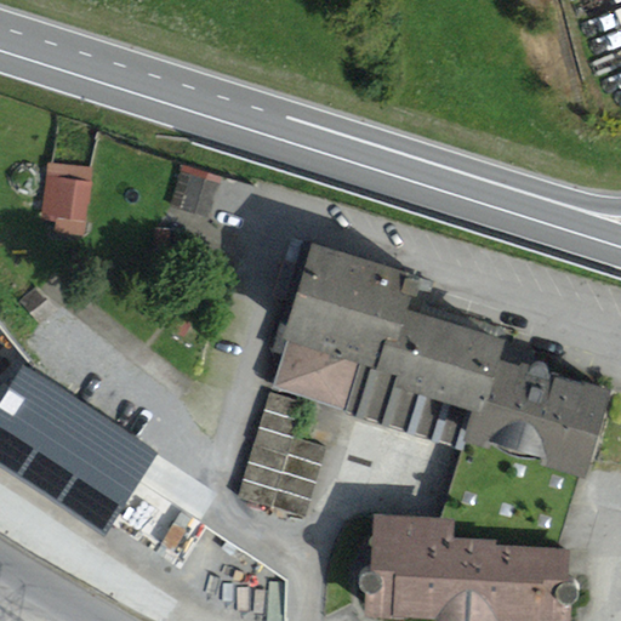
[(93,169),(49,164),(41,231),(86,235),(93,169)]
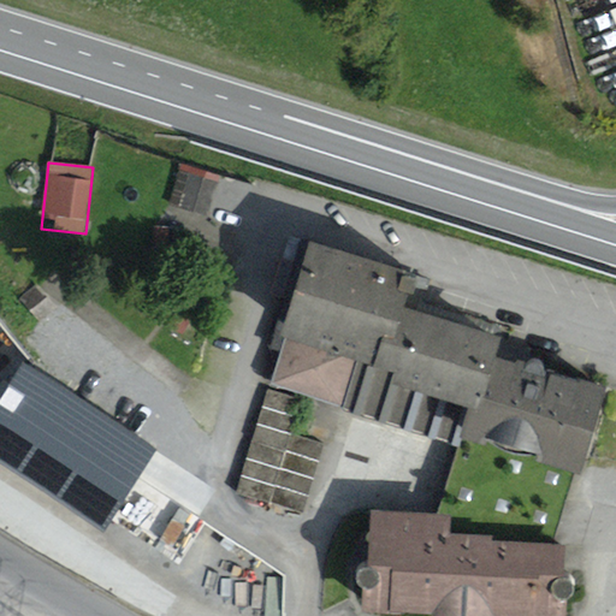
[(262,189),(182,165),(170,206),(211,218),(213,211),(229,217),(232,207),(255,214),(262,189)]
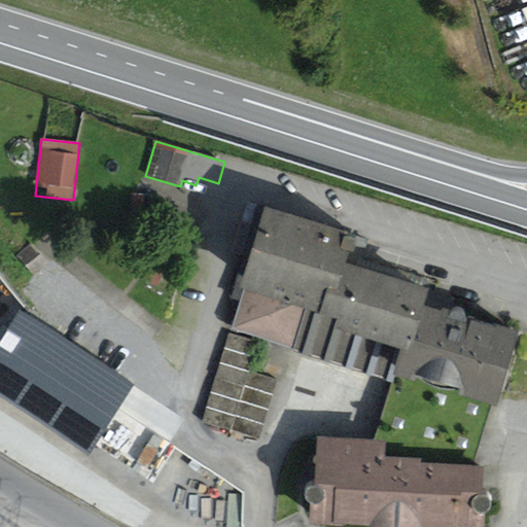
[(410,354),(424,308),(429,290),(348,265),(356,237),(265,209),(239,290),(244,292),(231,330),(293,349),(292,352),(392,384),(394,379),(403,352),(410,354)]
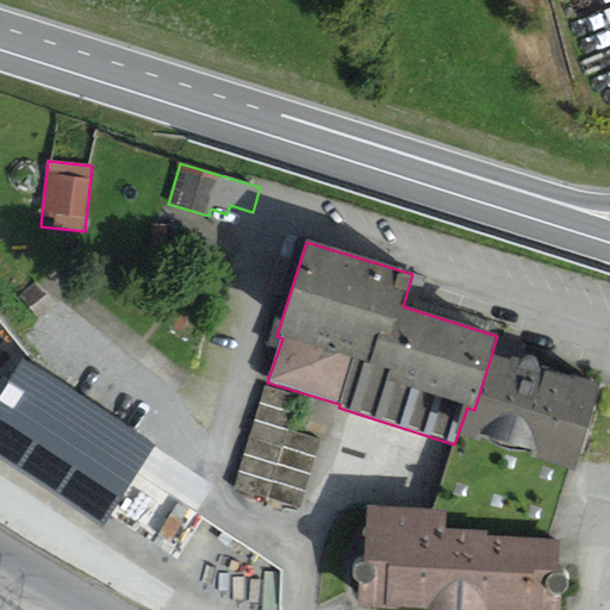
[(56,305),(37,281),(20,296),(39,319),(56,305)]
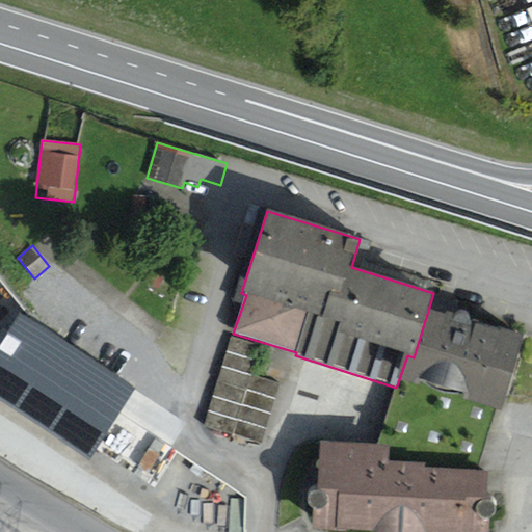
[(407,355),(398,382),(496,410),(502,413),(524,338),(471,322),(469,318),(464,315),(458,315),(453,318),(428,311),(414,357),(407,355)]
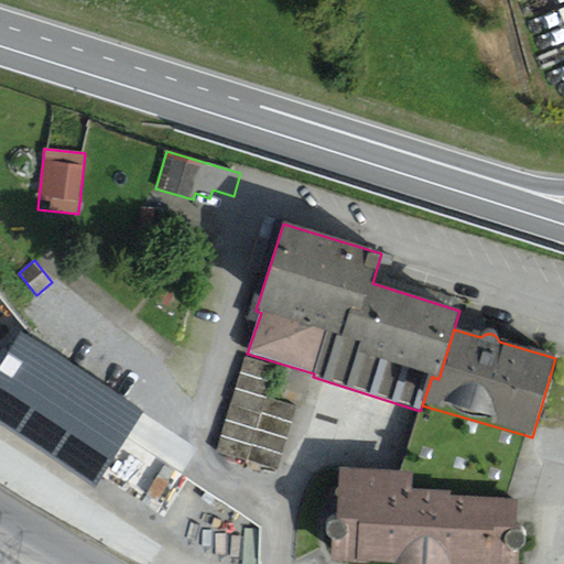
[(20,332),(0,361),(0,425),(93,488),(143,412),(20,332)]
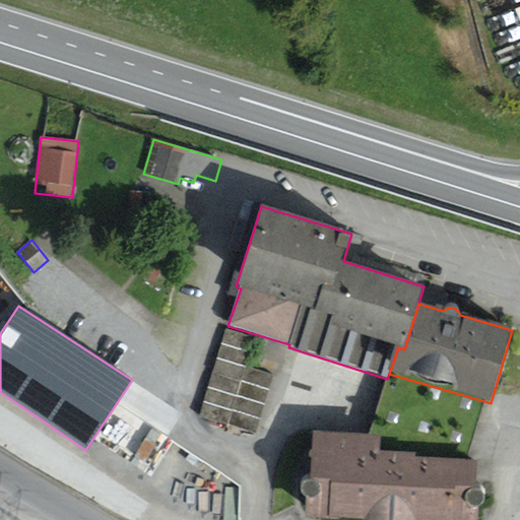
[(255,338),(226,329),(200,416),(256,434),(273,375),(246,367),(255,338)]
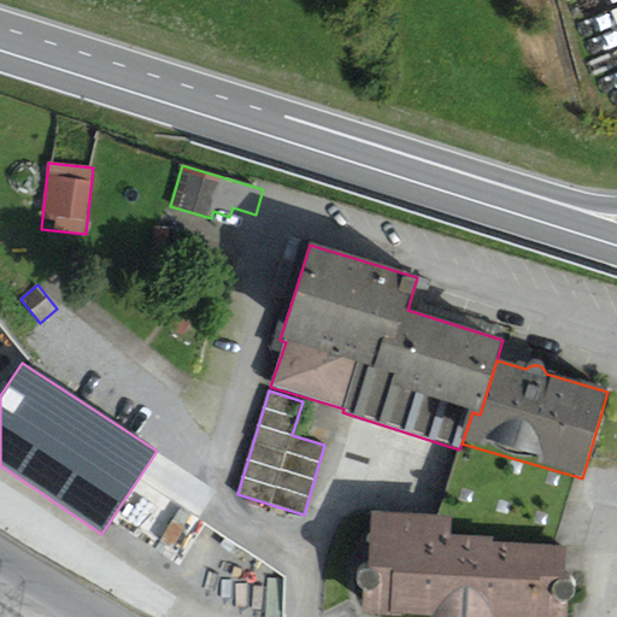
[(438,517),(371,515),(369,570),(363,573),(358,579),(358,587),(363,593),(363,616),(377,616),(568,616),(568,605),(574,600),(575,591),(573,585),(565,581),(566,548),(553,548),(575,476),(462,444),(459,450),(438,517)]
